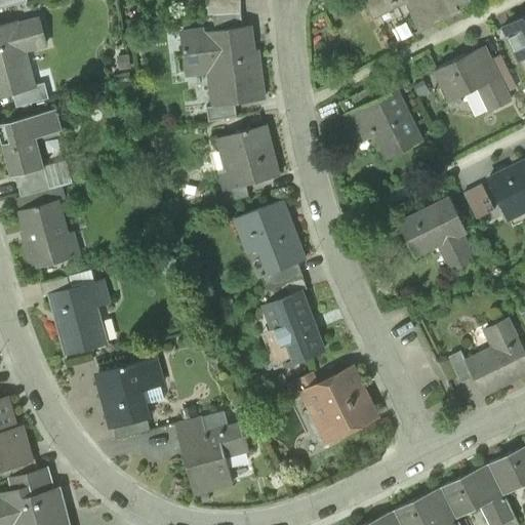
[(0,0),(0,8),(28,1),(27,0),(0,0)]
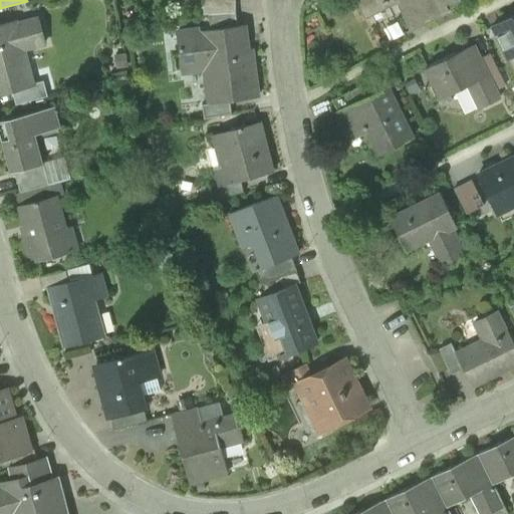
[(203,0),(204,14),(208,14),(236,13),(235,0),(203,0)]
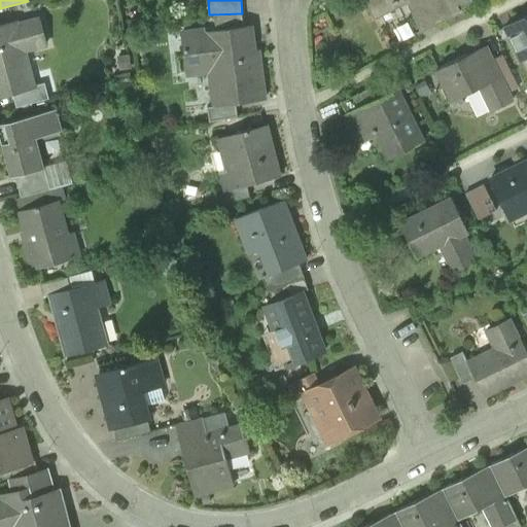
[(465,0),(365,0),(373,13),(398,0),(405,0),(417,23),(429,16),(434,26),(460,12),(456,5),(465,0)]
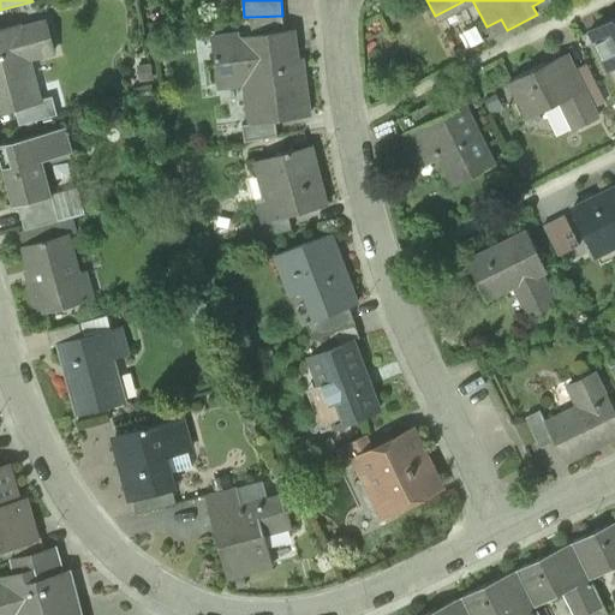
[(284,30),(282,16),(249,17),(251,35),(284,30)]
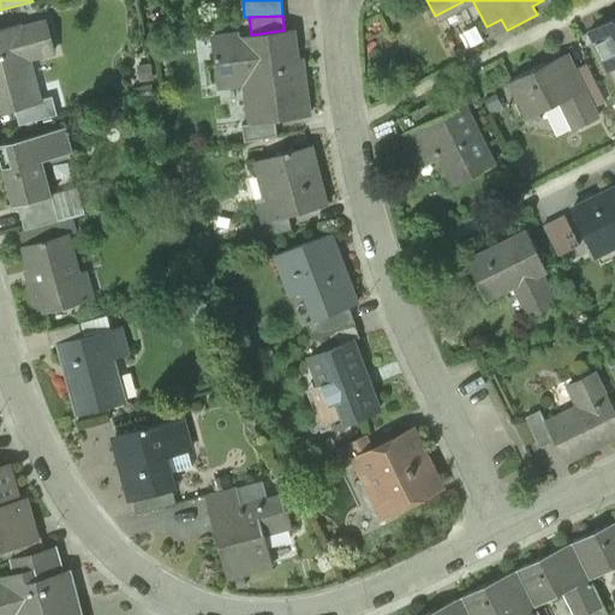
[(614,18),(590,31),(609,69),(614,65),(614,18)]
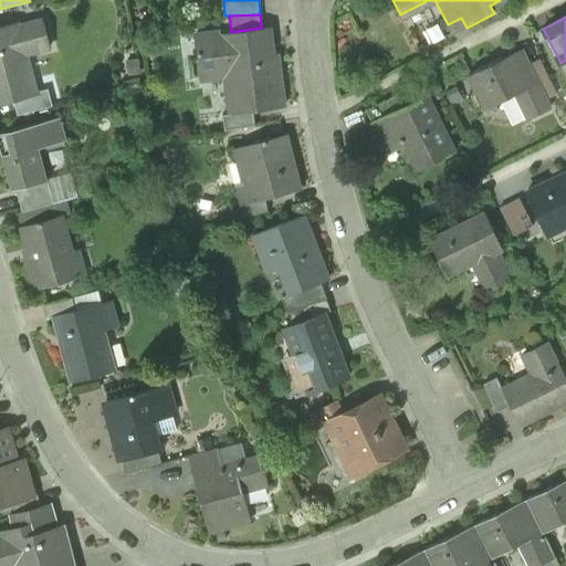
[(0,27),(0,102),(14,98),(31,94),(19,48),(30,44),(32,52),(50,48),(42,20),(19,25),(18,22),(0,27)]
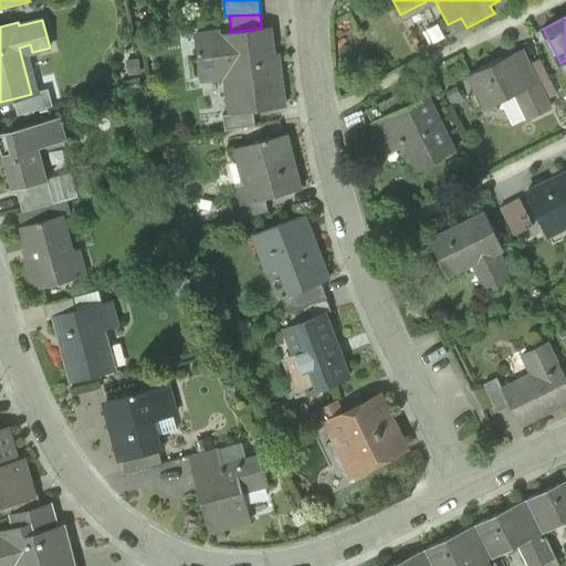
[(226,75),(230,114),(253,111),(284,107),(278,53),(268,54),(263,28),(261,28),(231,32),(194,37),(199,79),(226,75)]
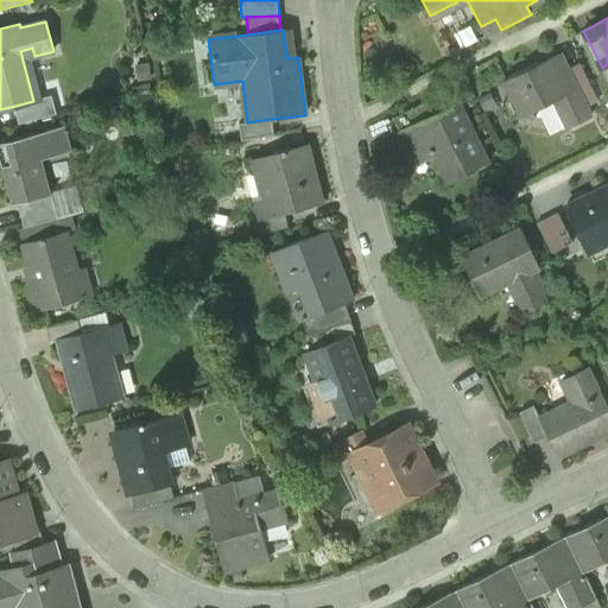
[(556,101),(569,128),(591,118),(564,63),(543,73),(539,65),(505,82),(523,116),(556,101)]
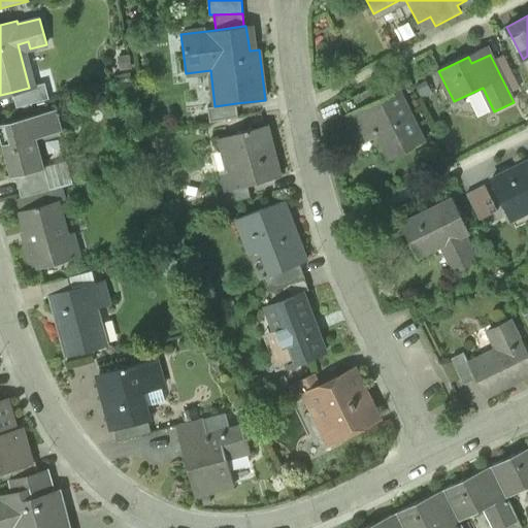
[(13,92),(17,106),(48,98),(44,83),(29,88),(13,92)]
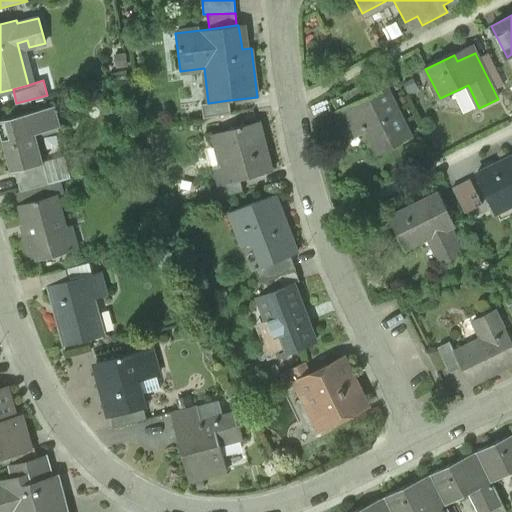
[(334,100),(339,110),(367,96),(362,86),(334,100)]
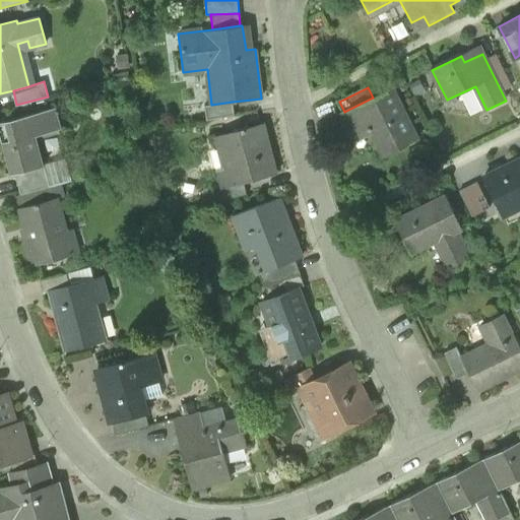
[(372,129),(384,154),(418,138),(403,107),(401,108),(391,88),(373,98),(344,112),(340,114),(351,137),(370,128),(370,130),(372,129)]
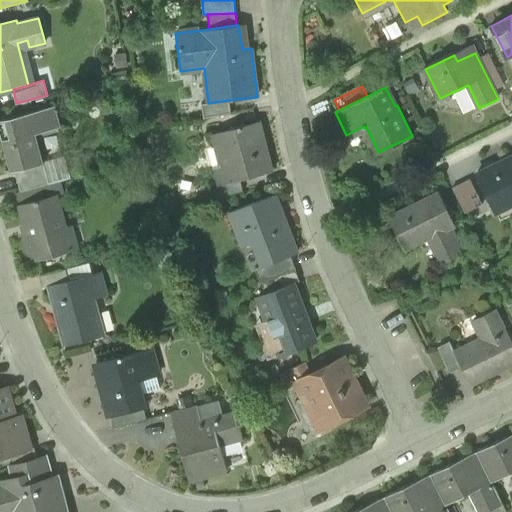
[(231,113),(229,100),(208,103),(201,103),(204,118),(231,113)]
